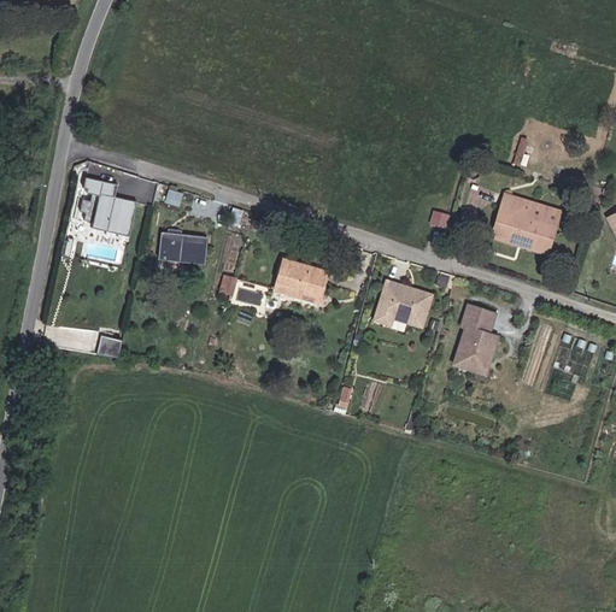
[(522,136),(515,160),(522,163),(528,137),(522,136)]
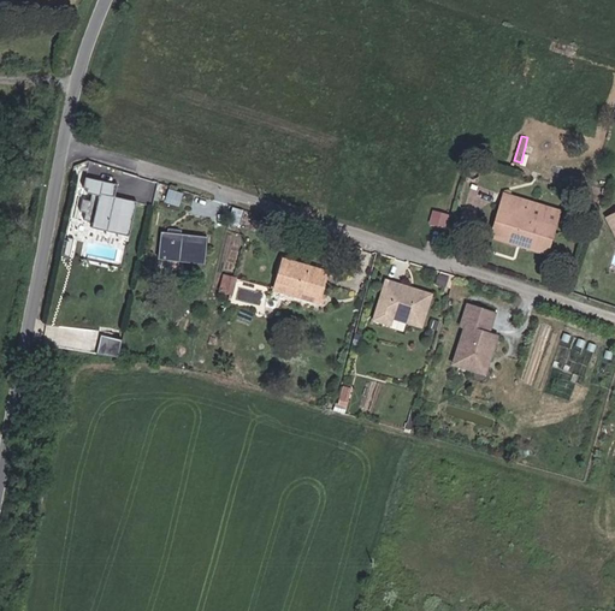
[(130,236),(137,201),(114,196),(117,184),(86,178),(83,189),(88,190),(87,194),(92,195),(90,201),(83,200),(81,213),(87,213),(86,220),(94,223),(93,229),(130,236)]
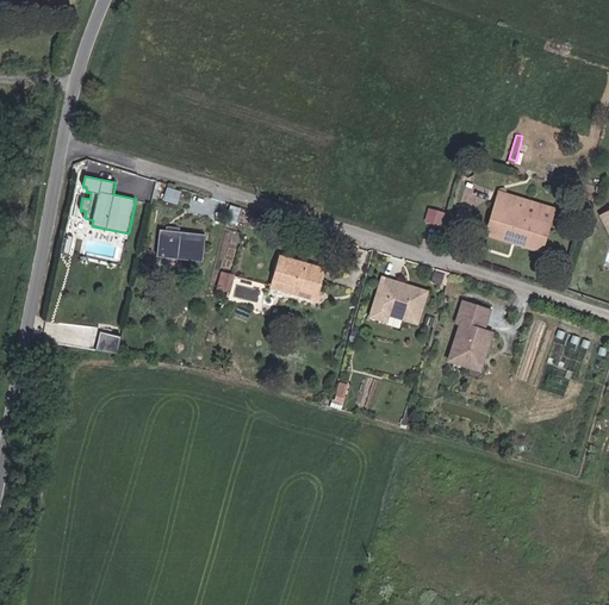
[(492,228),(521,235),(519,243),(539,249),(548,219),(524,212),(529,198),(497,188),(492,203),(498,204),(492,228)]
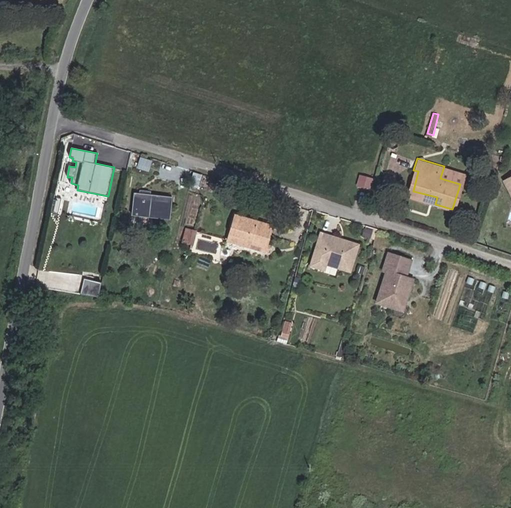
[(197,185),(201,172),(193,170),(189,183),(197,185)]
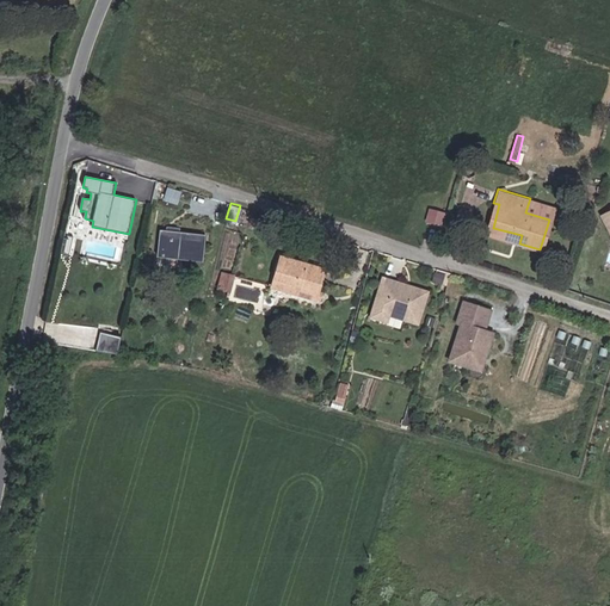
[(427,203),(426,216),(443,218),(445,205),(427,203)]
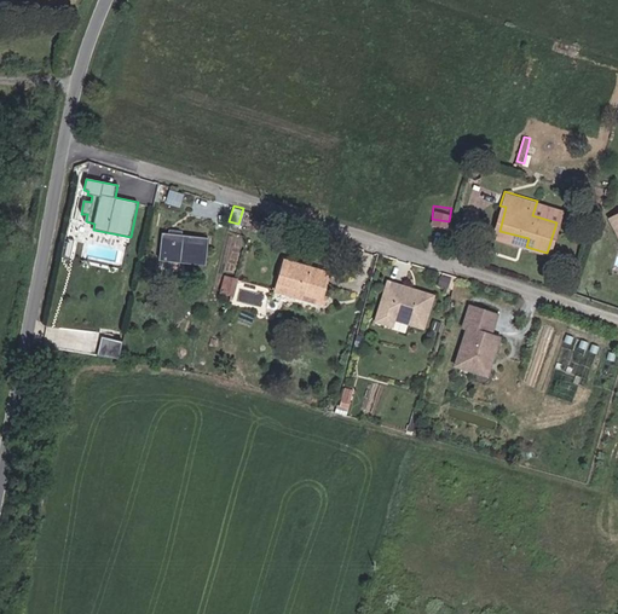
[(500,231),(506,207),(500,206),(491,236),(526,247),(529,238),(500,231)]
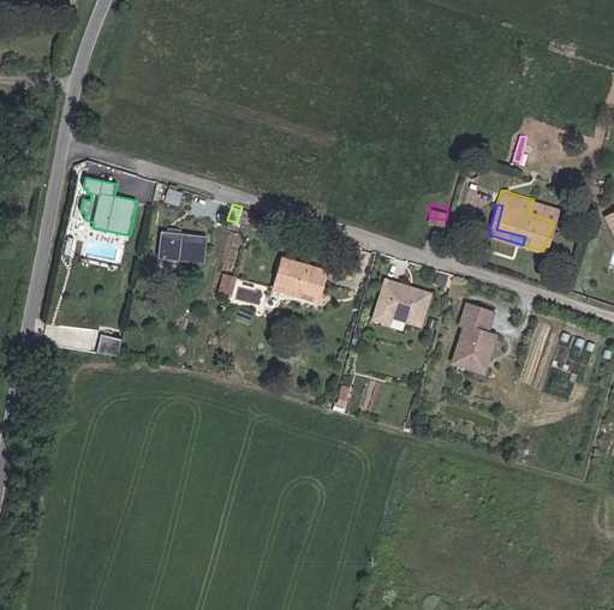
[(204,259),(207,235),(160,231),(158,255),(204,259)]
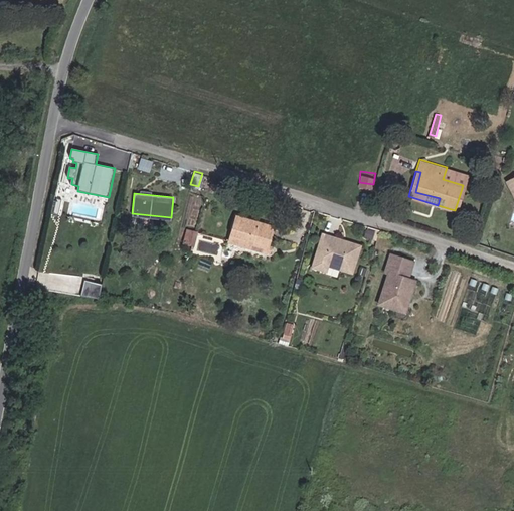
[(52,207),(65,211),(69,198),(56,194),(52,207)]
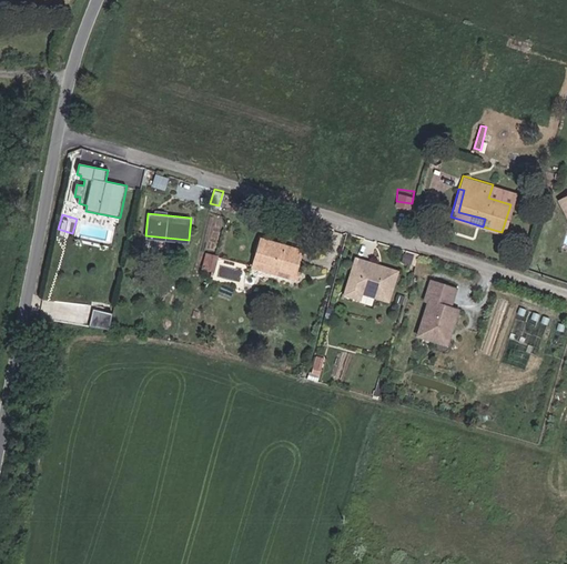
[(360,233),(352,231),(348,244),(355,247),(360,233)]
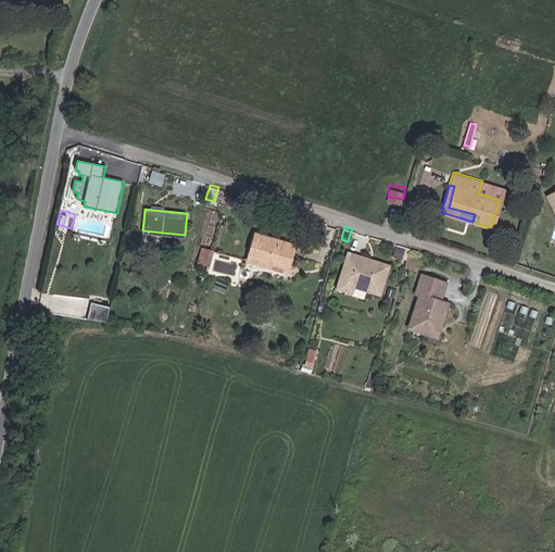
[(254,235),(246,261),(285,274),(293,247),(254,235)]
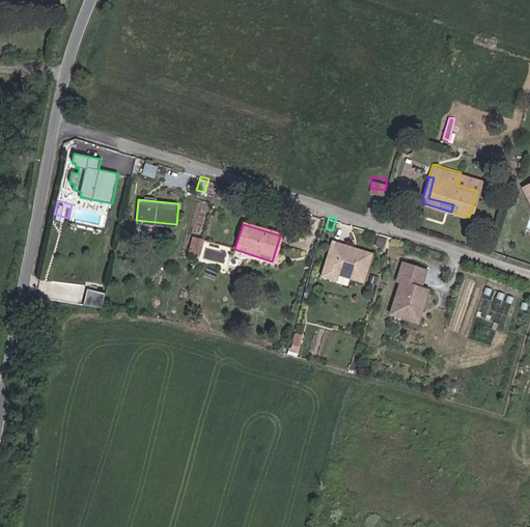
[(194,234),(190,247),(201,250),(203,237),(194,234)]
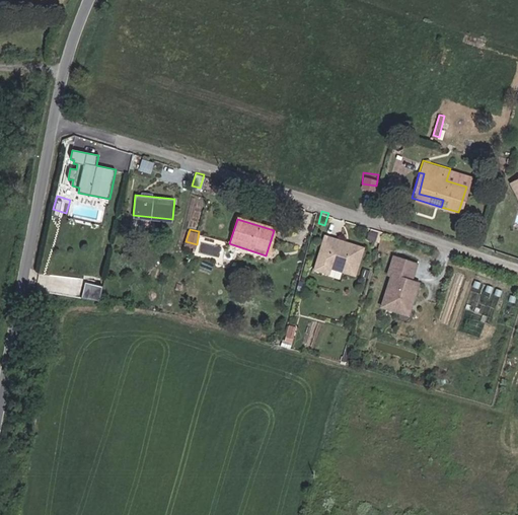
[(354,273),(362,245),(324,234),(314,267),(327,271),(329,265),(354,273)]
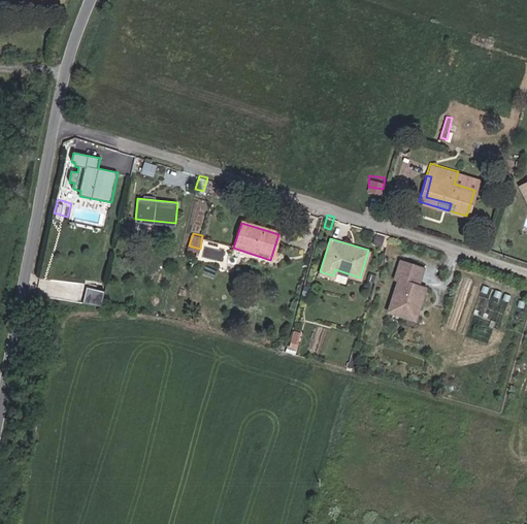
[(417,283),(422,266),(399,259),(393,276),(397,277),(417,283)]
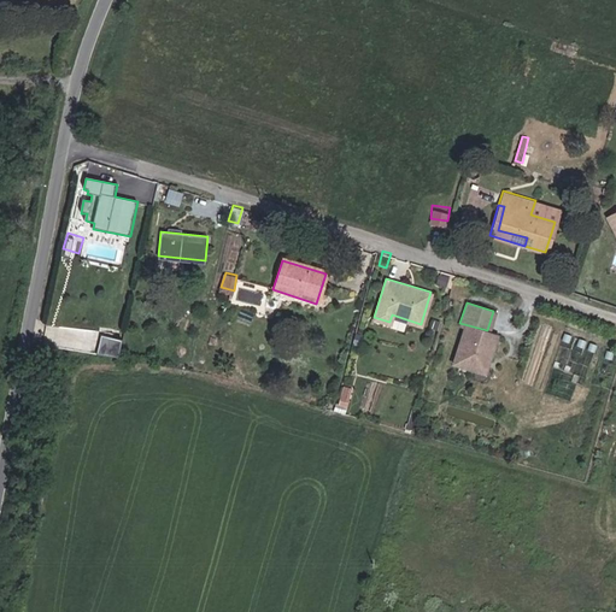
[(487,359),(496,334),(487,330),(464,324),(452,362),(475,369),(477,362),(484,358),(487,359)]
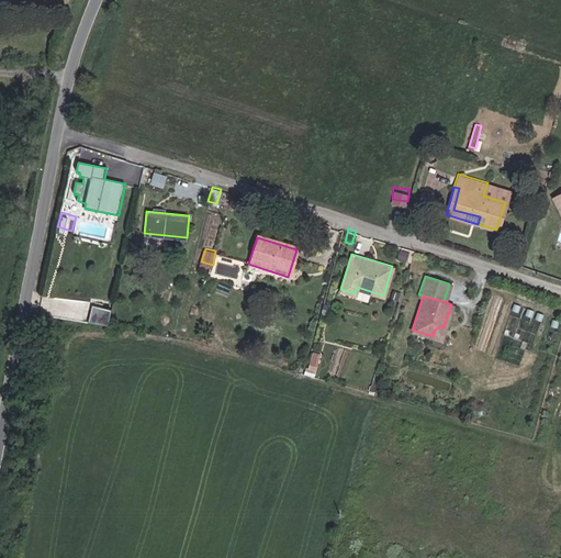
[(78,323),(93,326),(97,307),(81,303),(78,323)]
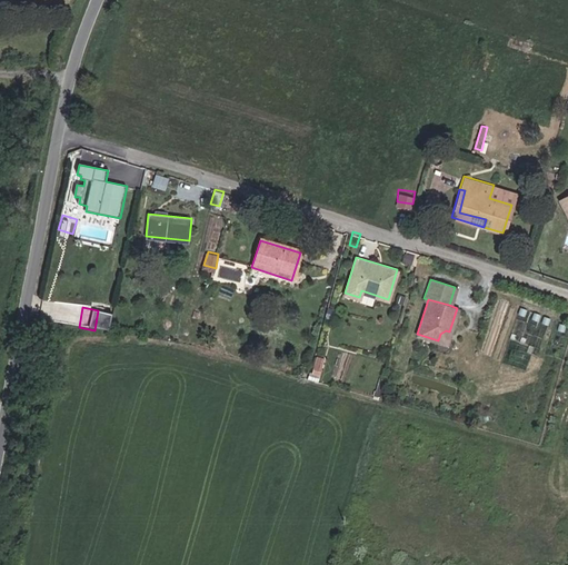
[(446,343),(449,331),(446,330),(440,334),(438,340),(446,343)]
